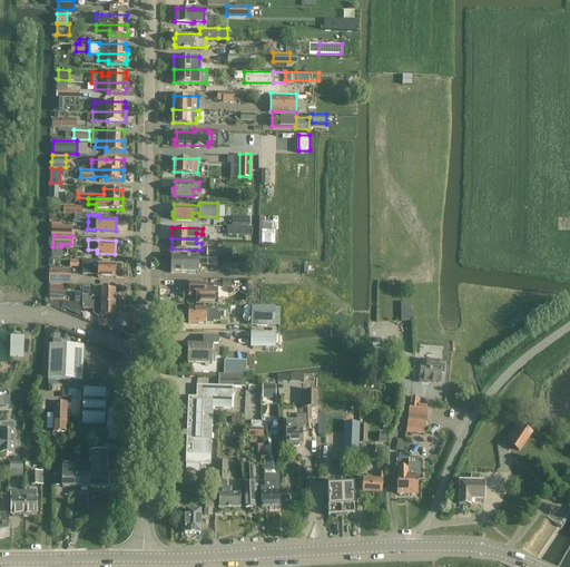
[(198,256),(172,255),(172,271),(198,271),(198,256)]
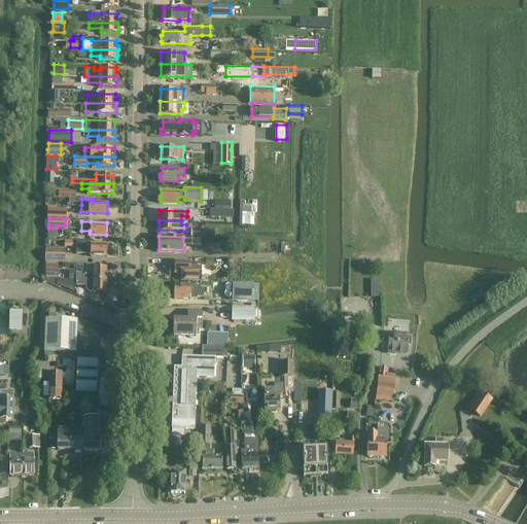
[(91,240),(76,240),(76,252),(90,252),(90,254),(106,255),(106,243),(91,243),(91,240)]
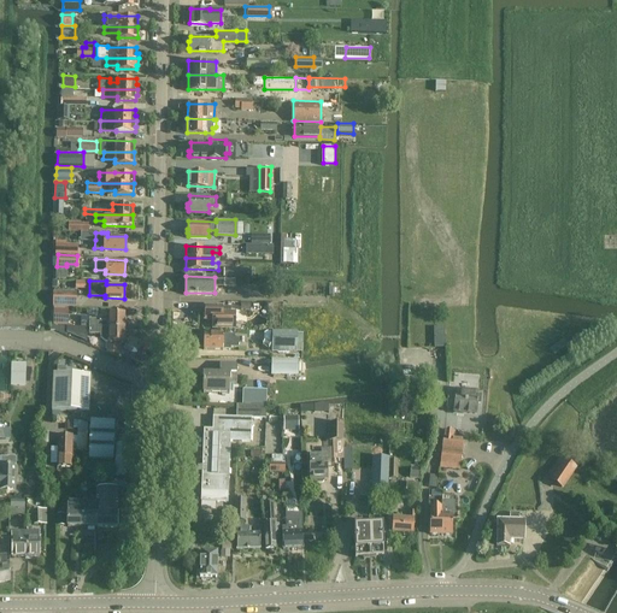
[(335,286),(335,284),(328,284),(329,295),(335,294),(335,292),(339,292),(339,286),(335,286)]
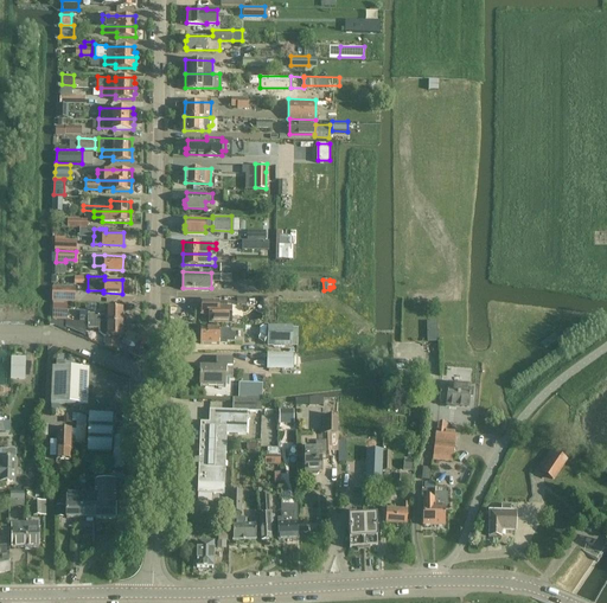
[(75,286),(52,286),(52,300),(75,300),(75,286)]
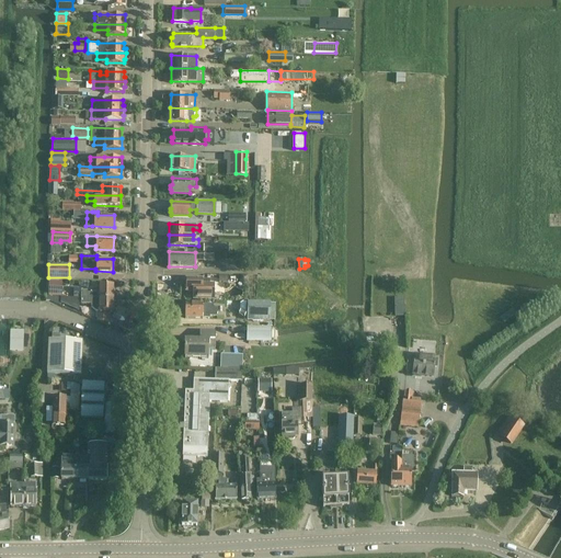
[(202,277),(186,276),(185,289),(193,289),(193,297),(214,297),(214,282),(209,282),(209,277),(202,277)]
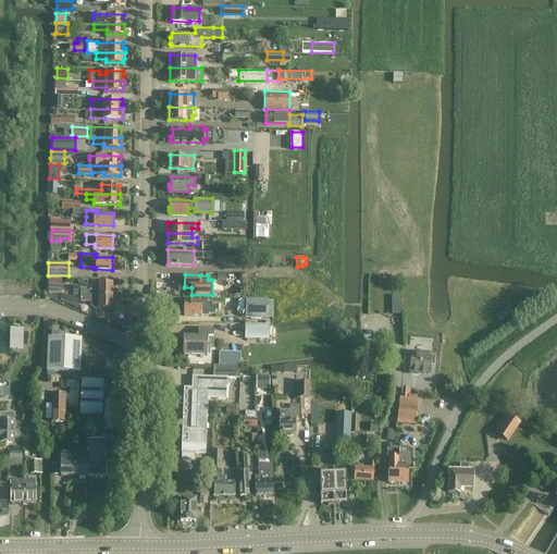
[(61,278),(48,278),(48,292),(61,292),(61,278)]
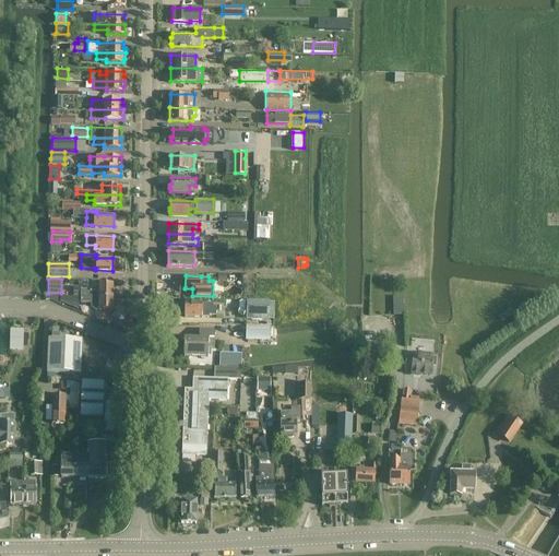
[(81,295),(113,296),(113,283),(99,283),(99,290),(87,290),(87,287),(81,287),(81,288),(81,295)]
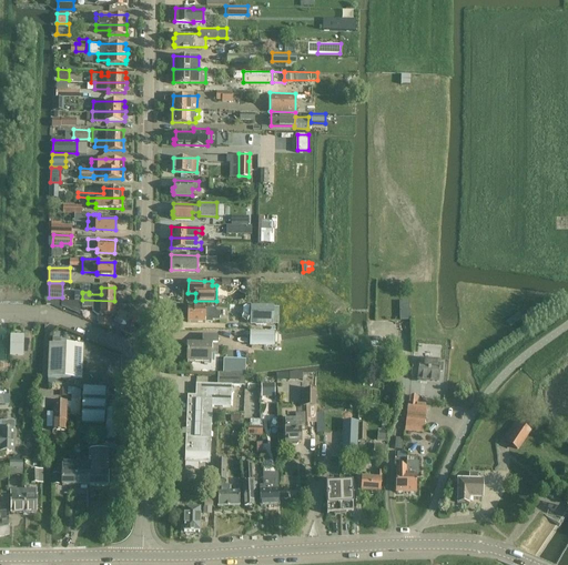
[(77,300),(61,299),(61,304),(80,312),(80,300),(77,300)]
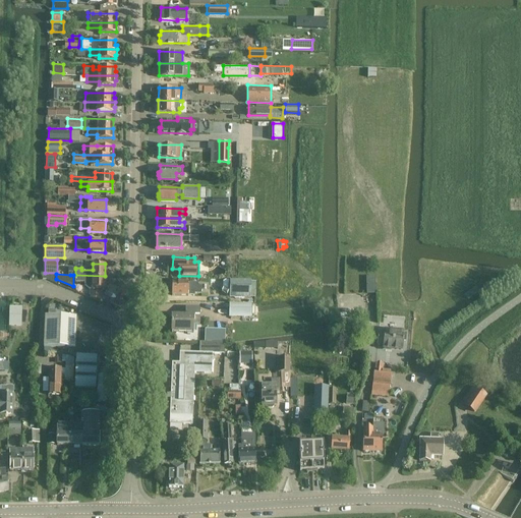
[(375,274),(366,274),(367,290),(377,290),(375,274)]
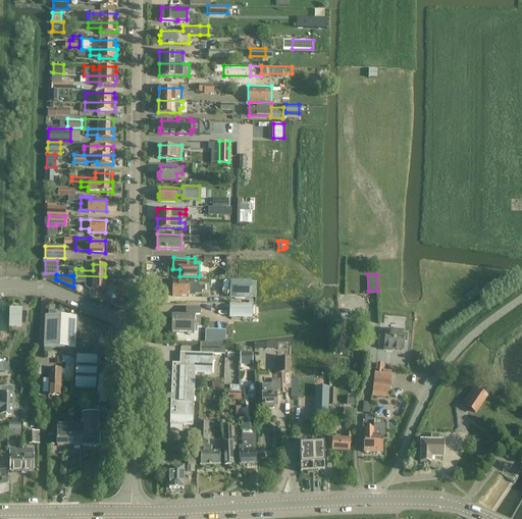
[(105,289),(105,276),(75,275),(74,281),(93,281),(92,288),(105,289)]
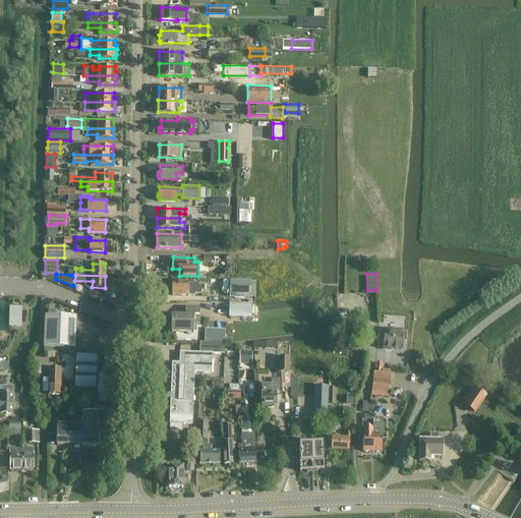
[(251,279),(226,278),(223,280),(223,284),(225,286),(229,286),(229,295),(250,296),(251,279)]
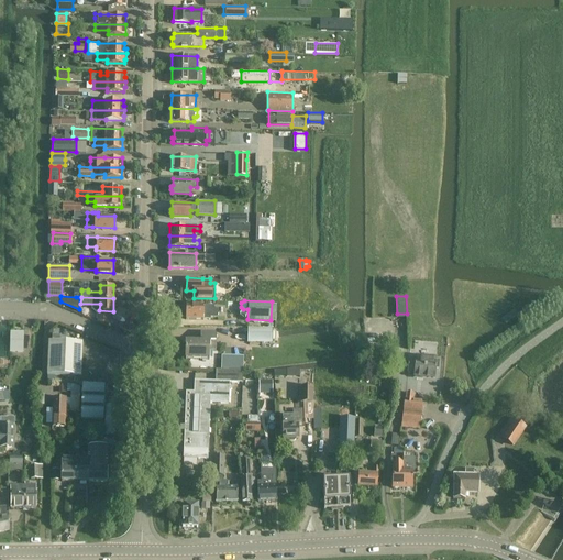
[(202,303),(186,303),(186,317),(203,318),(203,317),(210,317),(210,316),(218,316),(218,307),(214,307),(214,304),(202,304),(202,303)]
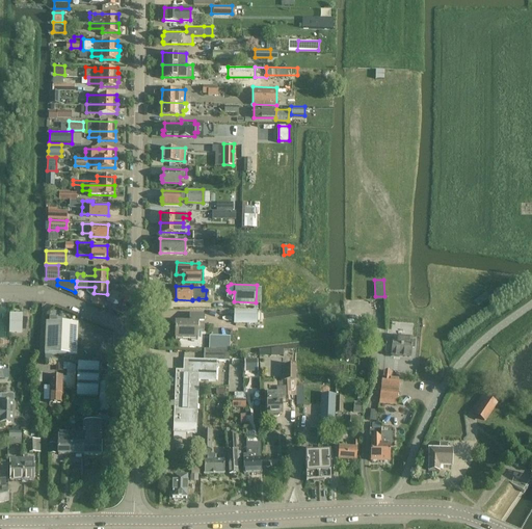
[(491,295),(487,290),(475,297),(478,302),(491,295)]
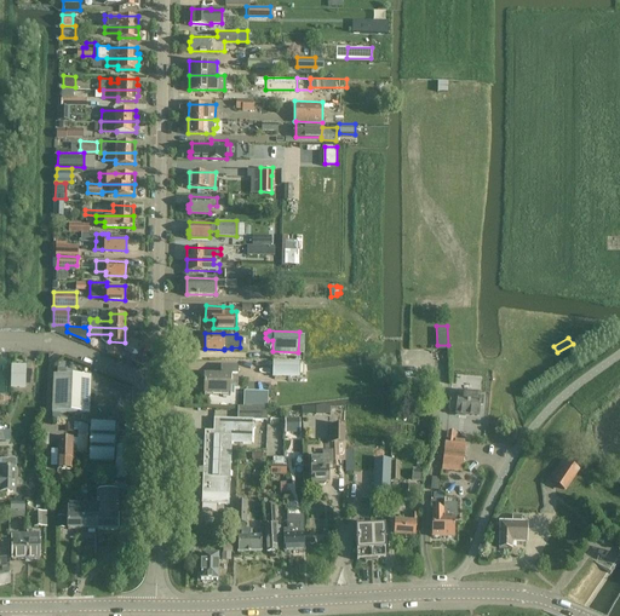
[(299,360),(273,360),(273,374),(299,374),(299,360)]
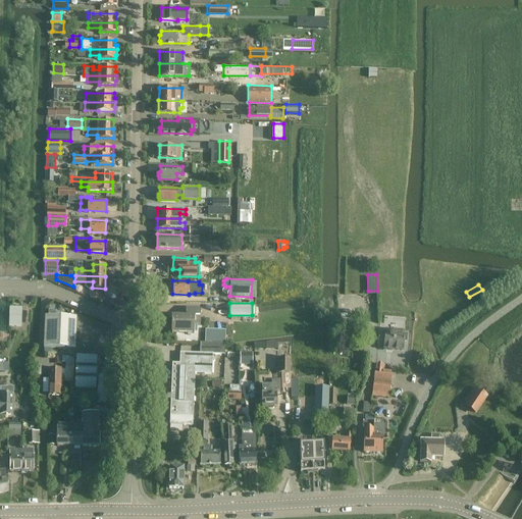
[(21,306),(9,306),(9,325),(21,325),(21,306)]
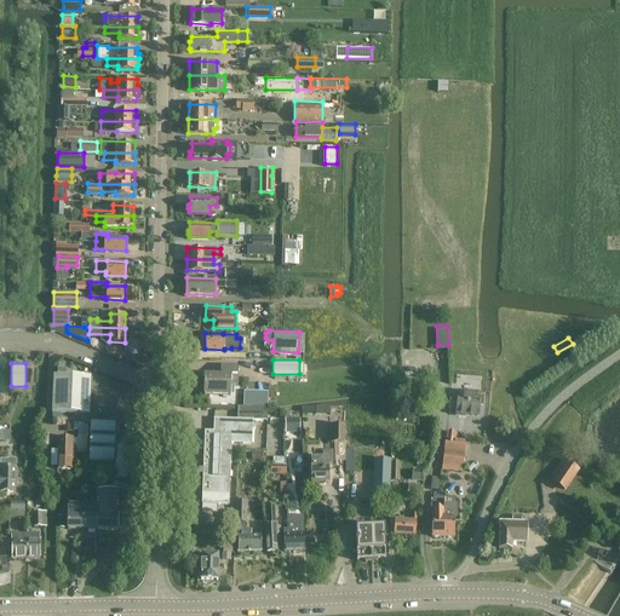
[(239,364),(220,363),(220,373),(204,373),(204,392),(231,393),(231,384),(237,384),(239,364)]
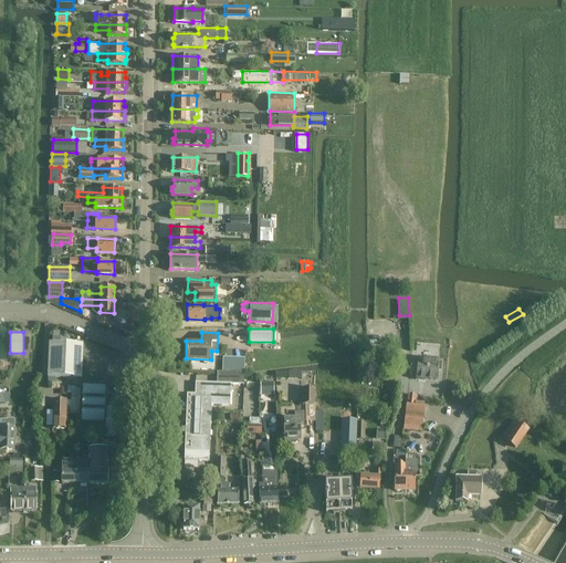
[(81,376),(81,372),(83,342),(49,341),(48,375),(75,376),(81,376)]
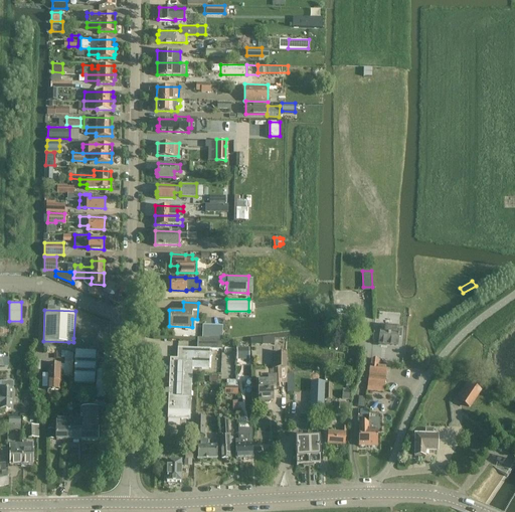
[(372,338),(379,339),(378,342),(397,344),(398,335),(400,335),(401,328),(399,328),(399,325),(380,323),(379,328),(373,328),(372,338)]
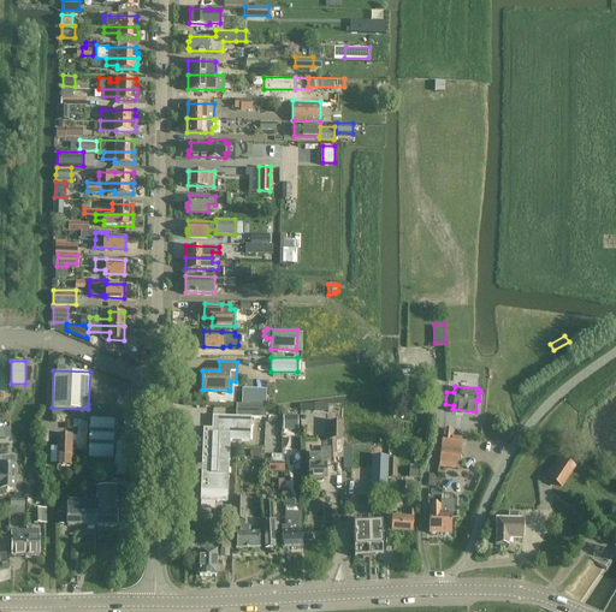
[(254,388),(254,403),(266,403),(266,388),(254,388)]
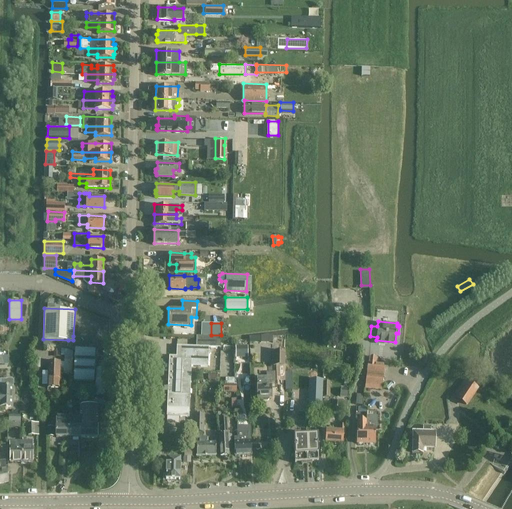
[(169,354),(167,407),(189,408),(191,364),(208,365),(209,345),(220,346),(221,335),(211,335),(196,334),(196,345),(177,344),(176,355),(169,354)]
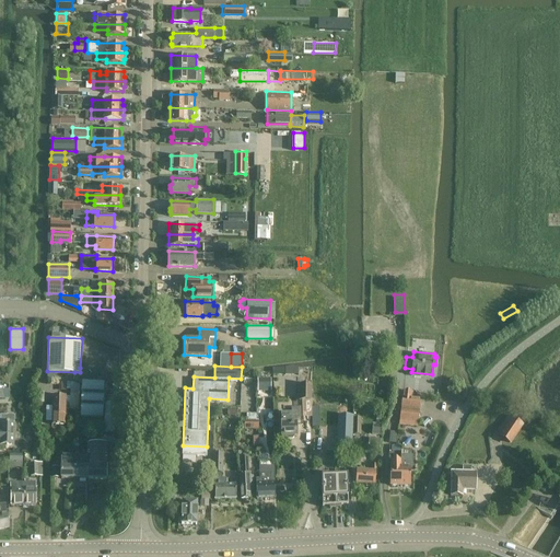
[(80,372),(74,372),(74,379),(82,381),(81,415),(104,416),(104,429),(114,430),(115,403),(103,403),(104,382),(92,382),(93,369),(80,368),(80,372)]
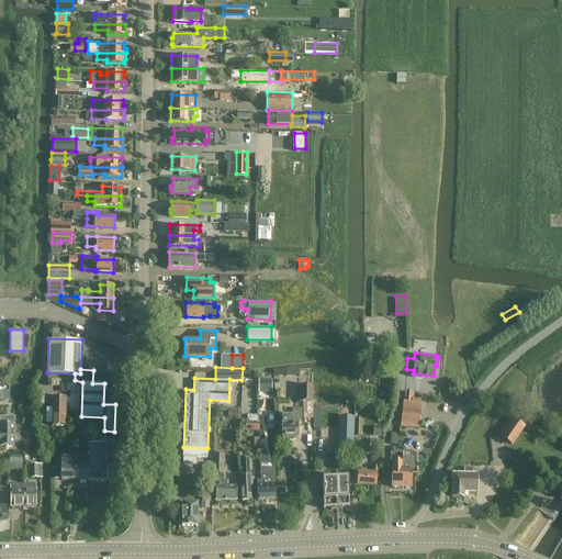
[(312,383),(302,383),(301,400),(312,400),(312,383)]
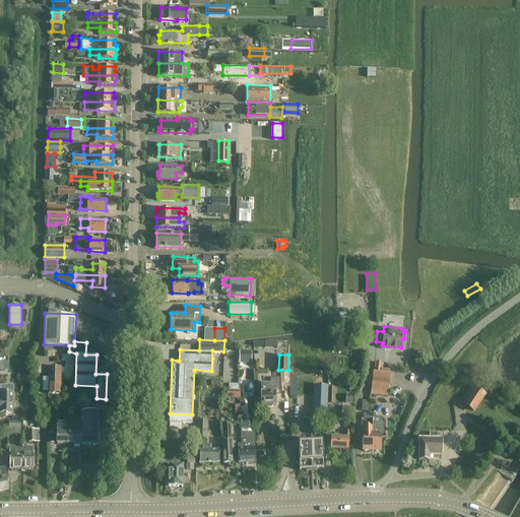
[(374,361),(373,376),(389,378),(390,368),(382,368),(383,362),(374,361)]
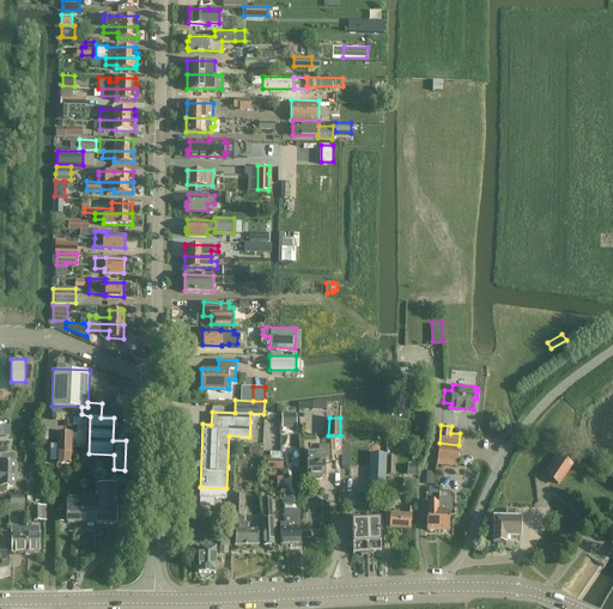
[(80,432),(58,431),(56,462),(71,463),(71,445),(79,445),(80,432)]
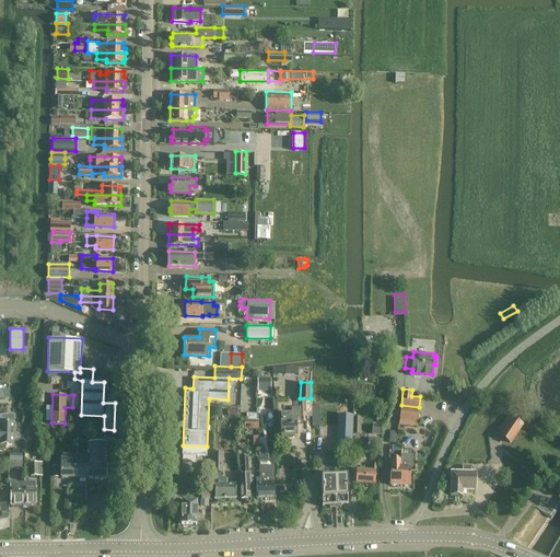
[(303,424),(302,405),(291,405),(291,412),(280,412),(281,433),(284,433),(284,436),(286,437),(292,437),(294,434),(294,433),(296,433),(296,424),(303,424)]
